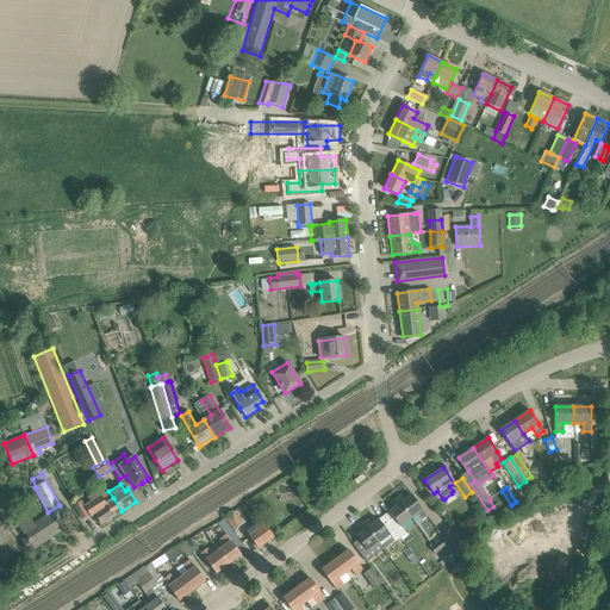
[(100,526),(122,511),(113,498),(109,491),(101,496),(98,491),(88,497),(91,502),(85,505),(81,500),(73,505),(76,510),(82,520),(89,515),(91,517),(94,515),(100,526)]
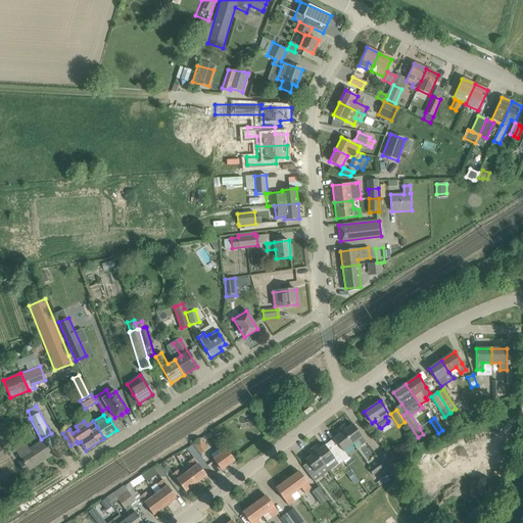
[(345,426),(341,429),(352,444),(359,440),(362,445),(366,442),(352,424),(347,428),(345,426)]
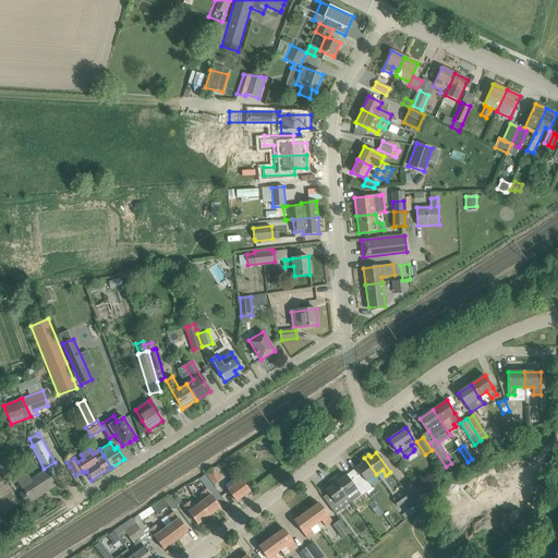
[(352,473),(355,477),(366,493),(372,488),(367,482),(376,474),(364,458),(360,461),(362,463),(355,468),(356,470),(352,473)]
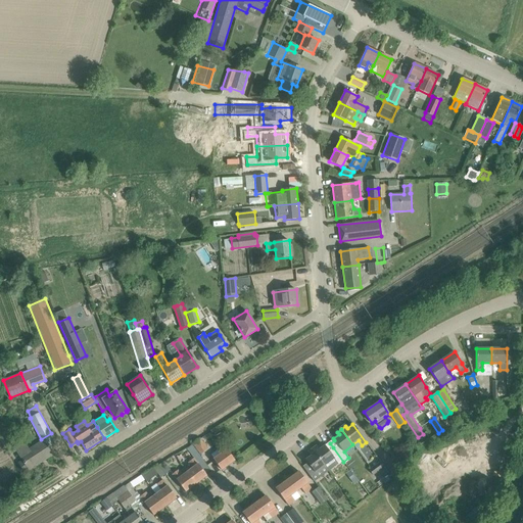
[(192,443),(200,455),(207,448),(199,438),(192,443)]
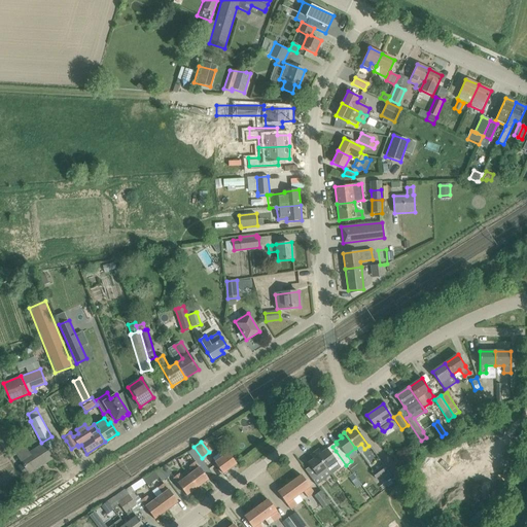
[(19,466),(25,476),(54,457),(44,444),(30,453),(24,444),(14,451),(23,463),(19,466)]
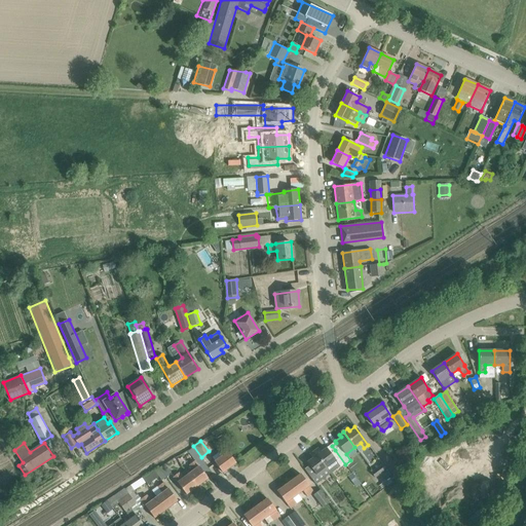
[(223,446),(221,444),(216,448),(218,450),(222,456),(215,461),(223,473),(236,463),(227,452),(223,446)]
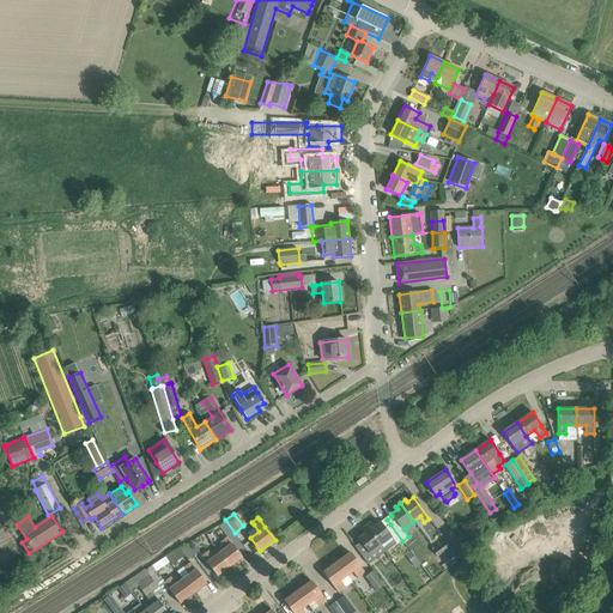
[(396,545),(402,541),(390,525),(387,520),(382,523),(381,522),(374,527),(371,523),(366,527),(381,546),(386,552),(396,544),(396,545)]
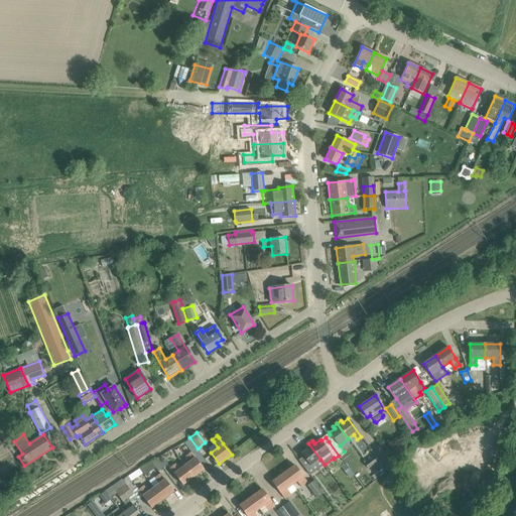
[(188,448),(194,445),(189,439),(184,442),(188,448)]
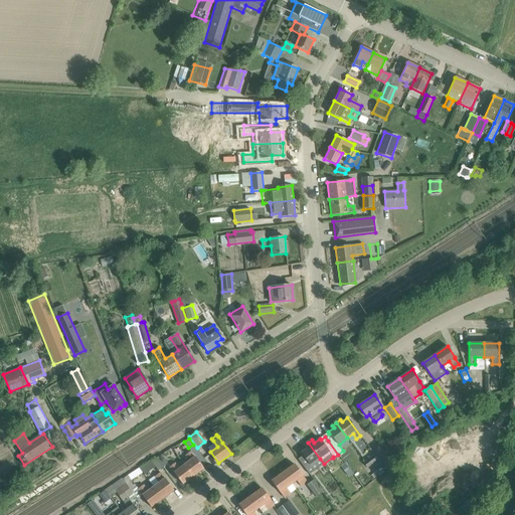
[(320,459),(308,443),(304,446),(306,449),(301,453),(303,456),(298,459),(309,475),(324,464),(320,459)]
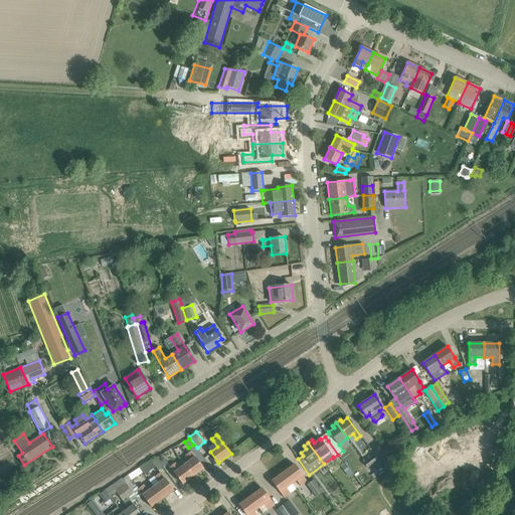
[(190,461),(184,465),(193,477),(203,469),(195,457),(194,457),(190,452),(185,455),(190,461)]
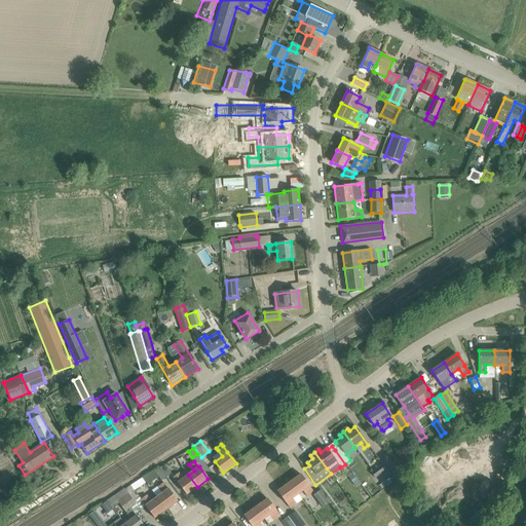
[(359,466),(354,461),(347,466),(351,472),(359,466)]
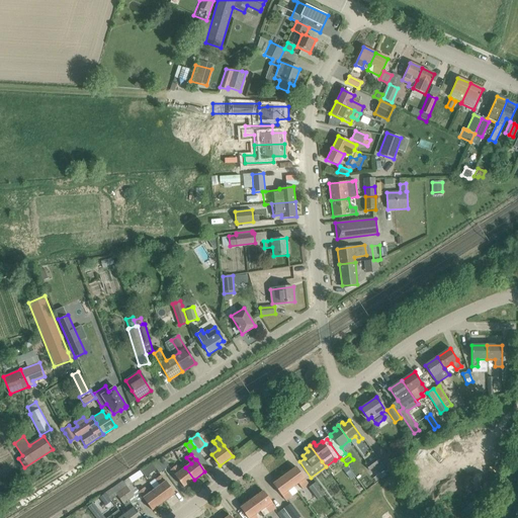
[(157,460),(164,469),(168,465),(161,456),(157,460)]
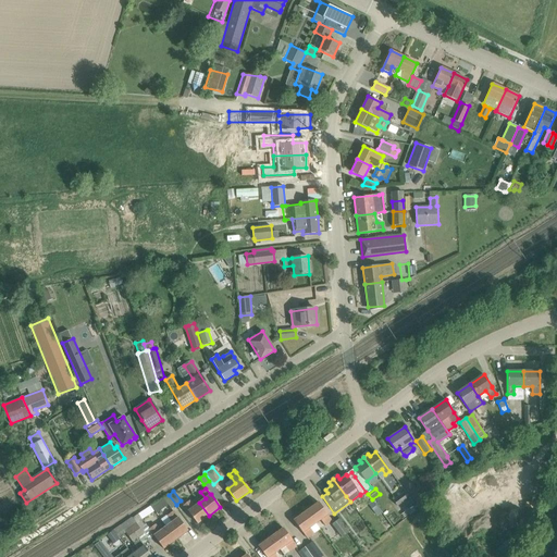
[(393,500),(397,506),(409,497),(405,491),(393,500)]
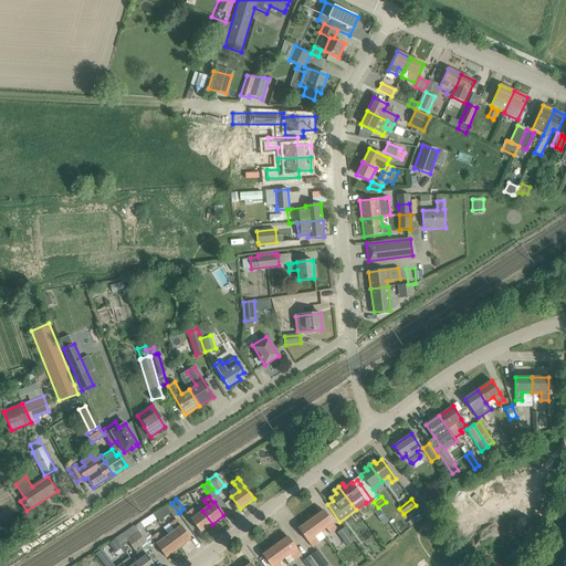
[(212,524),(202,511),(197,515),(192,509),(187,513),(191,519),(200,532),(212,524)]
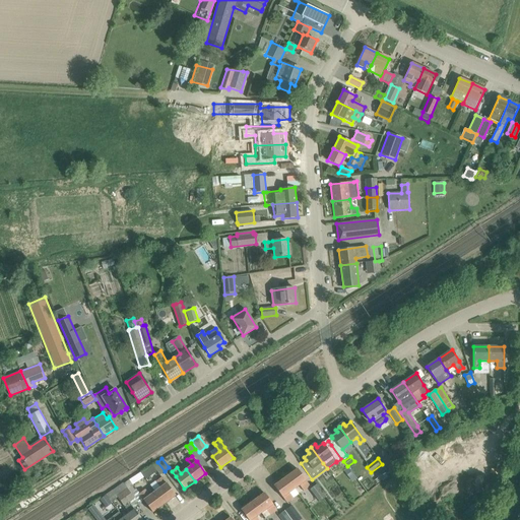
[(298,468),(285,477),(295,489),(300,484),(303,491),(310,485),(306,480),(298,468)]
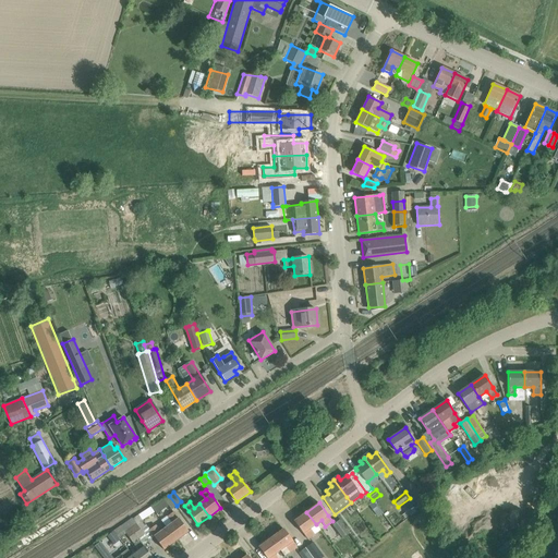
[(370,506),(375,514),(379,510),(374,502),(370,506)]
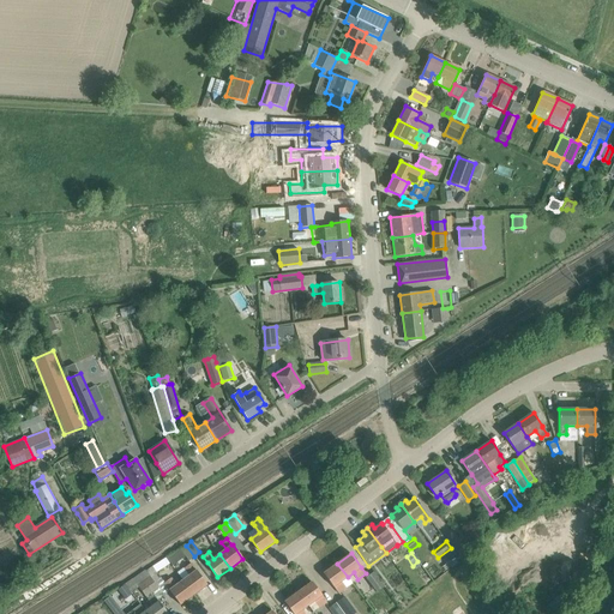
[(173,555),(167,559),(169,564),(172,566),(178,563),(173,555)]
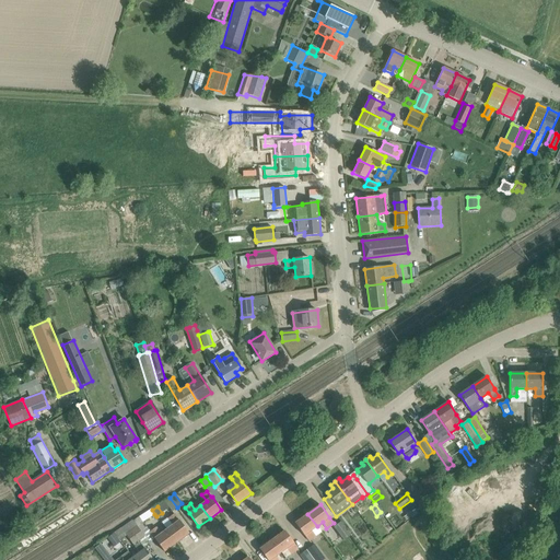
[(173,525),(166,529),(177,543),(189,534),(179,520),(179,521),(174,514),(168,518),(173,525)]
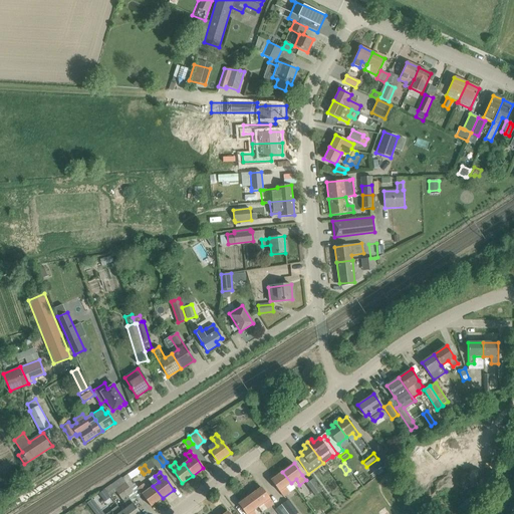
[(291,483),(282,472),(271,480),(279,492),(279,491),(283,497),(289,492),(285,487),(291,483)]
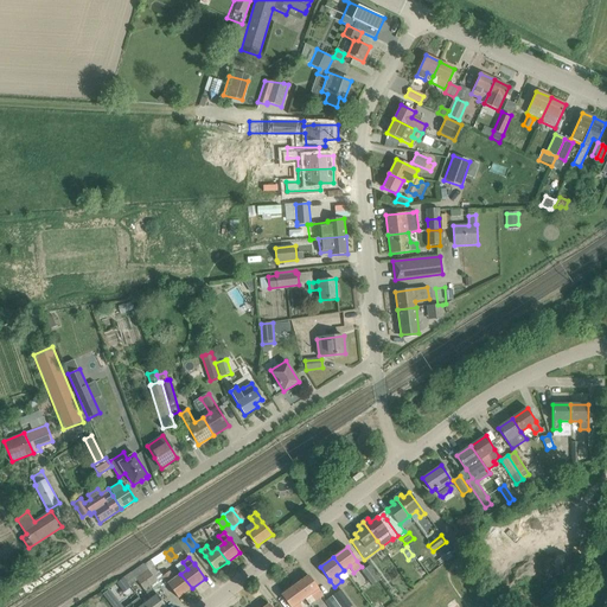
[(149,561),(144,564),(153,576),(158,572),(149,561)]
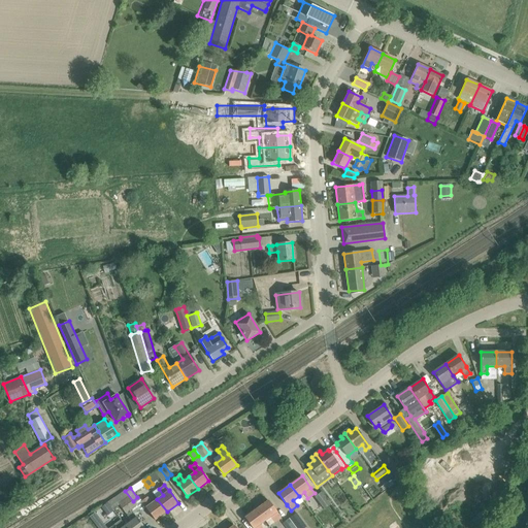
[(133,501),(125,491),(125,490),(107,502),(112,509),(119,505),(125,514),(136,505),(133,501)]
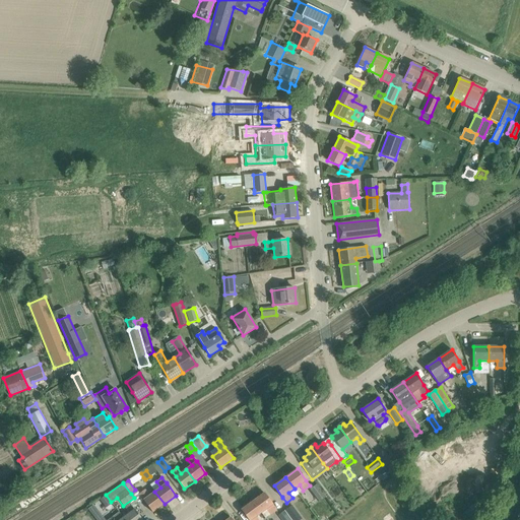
[(310,489),(319,502),(326,497),(316,484),(310,489)]
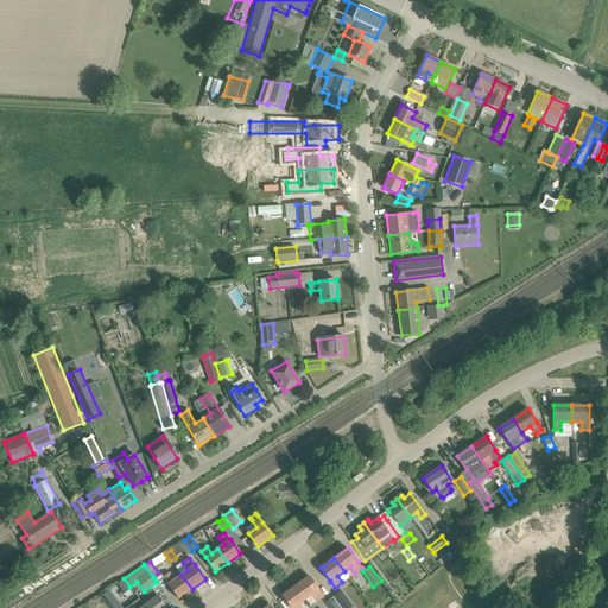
[(192,589),(181,575),(175,580),(169,572),(163,577),(168,584),(178,599),(192,589)]
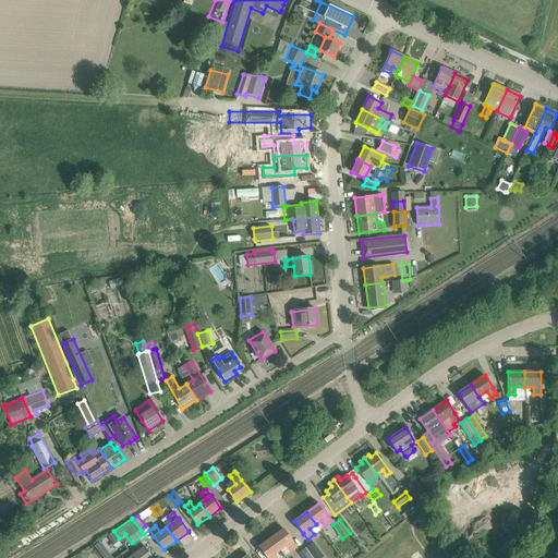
[(283,529),(271,538),(280,550),(284,556),(296,547),(292,542),(293,542),(283,529)]
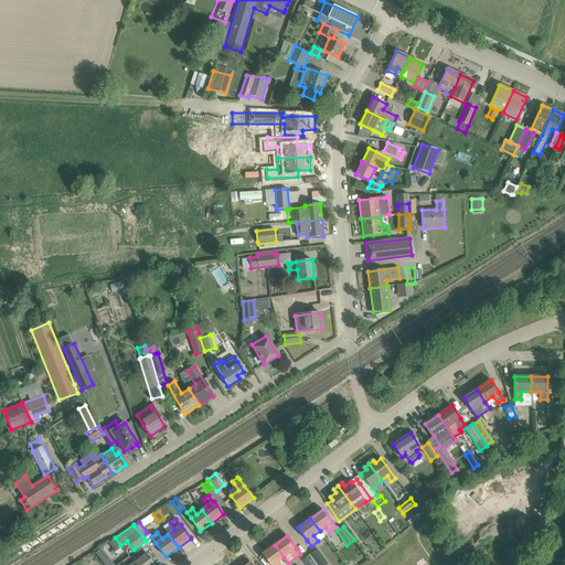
[(108,543),(113,547),(118,543),(114,537),(108,543)]
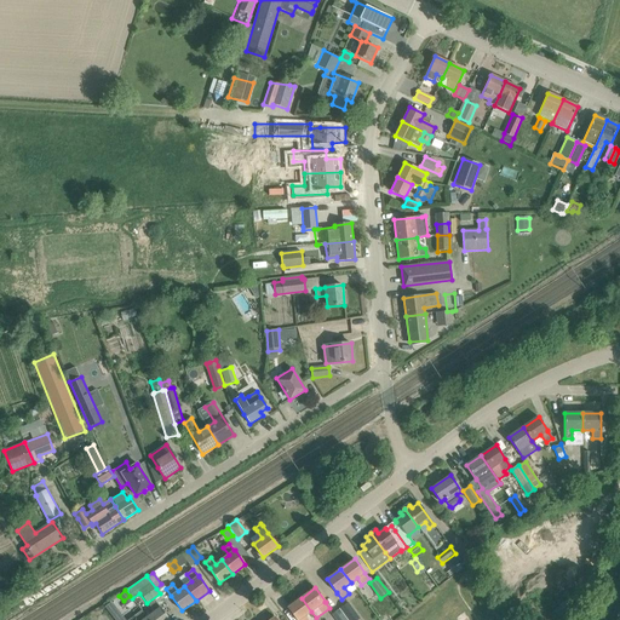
[(311,612),(302,598),(287,608),(296,619),(308,619),(305,616),(311,612)]
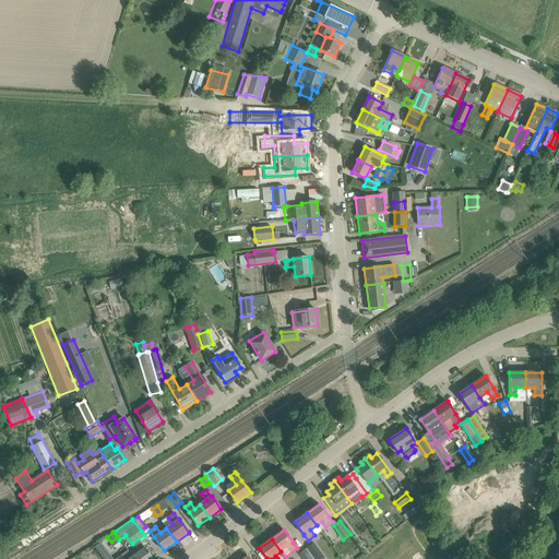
[(139,551),(132,556),(134,558),(153,558),(144,547),(140,542),(134,545),(139,551)]
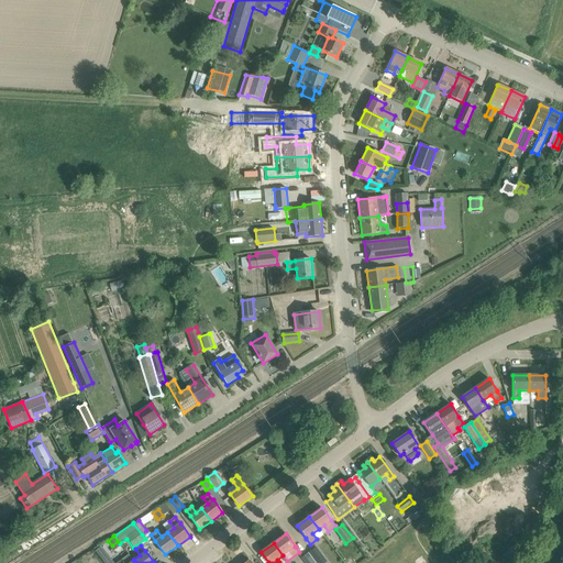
[(95,551),(103,562),(113,562),(101,547),(95,551)]
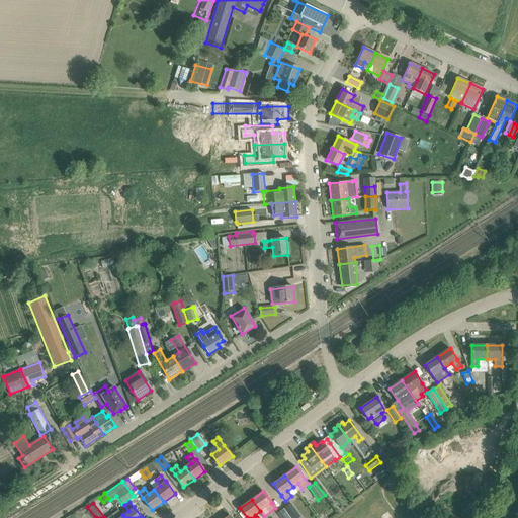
[(290,503),(283,508),(290,517),(298,517),(300,517),(290,503)]
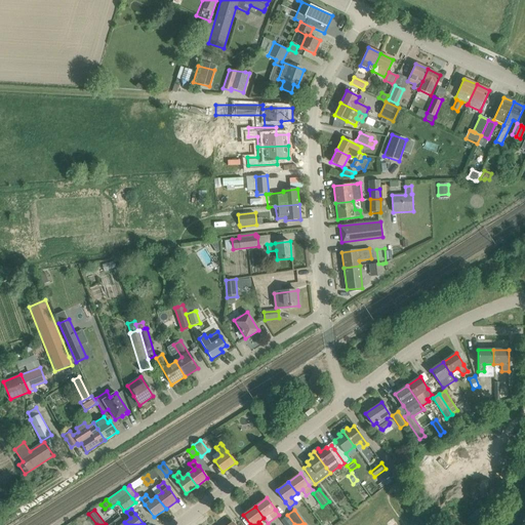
[(281,520),(284,524),(294,524),(287,515),(281,520)]
